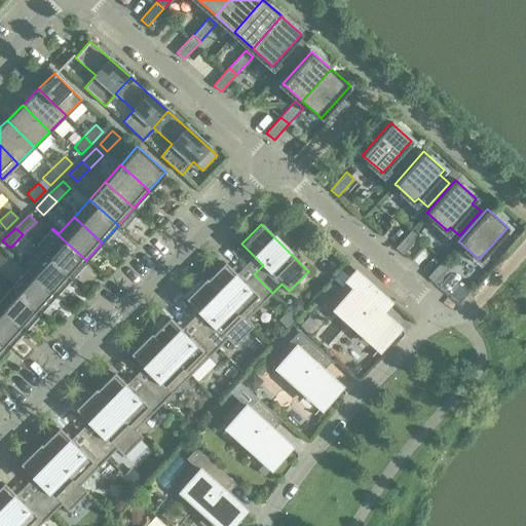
[(86,260),(51,229),(36,247),(71,277),(86,260)]
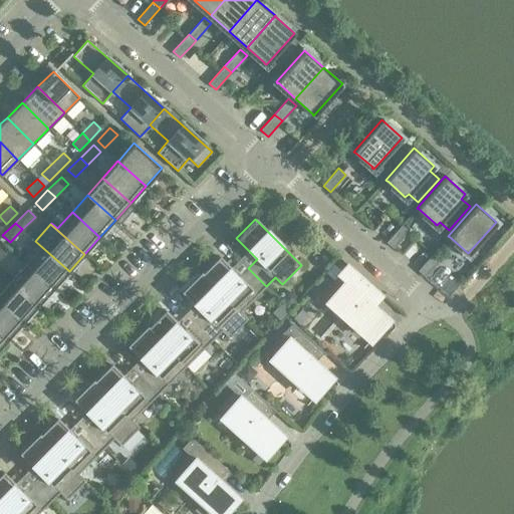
[(402,225),(386,242),(394,249),(409,231),(402,225)]
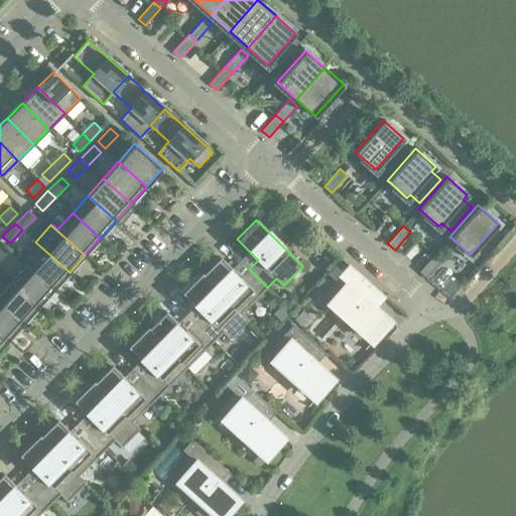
[(70,272),(35,242),(20,259),(54,289),(70,272)]
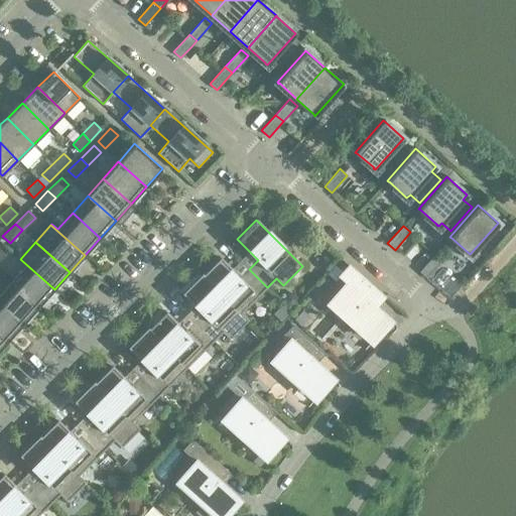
[(434,254),(419,271),(426,278),(441,260),(434,254)]
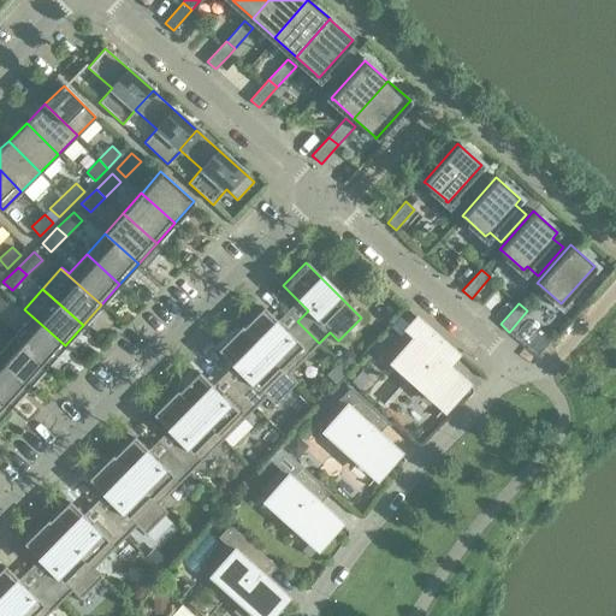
[(288,374),(319,343),(297,321),(288,332),(264,308),(243,329),(242,330),(295,384),(296,383),(288,374)]
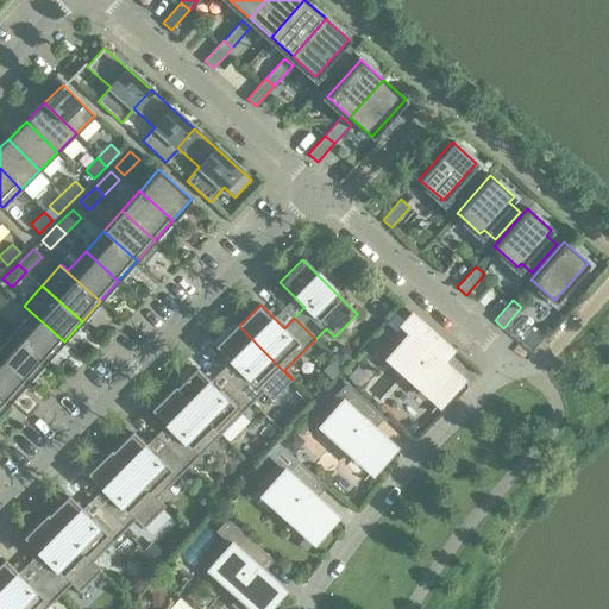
[(45,362),(64,341),(24,306),(23,307),(30,313),(13,332),(45,362)]
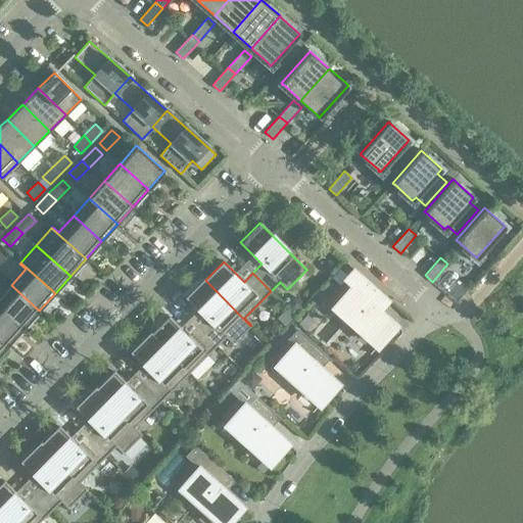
[(353,271),(328,299),(377,344),(369,353),(370,354),(397,324),(395,323),(395,324),(375,305),(382,296),(389,302),(390,301),(349,265),(348,266),(353,271)]
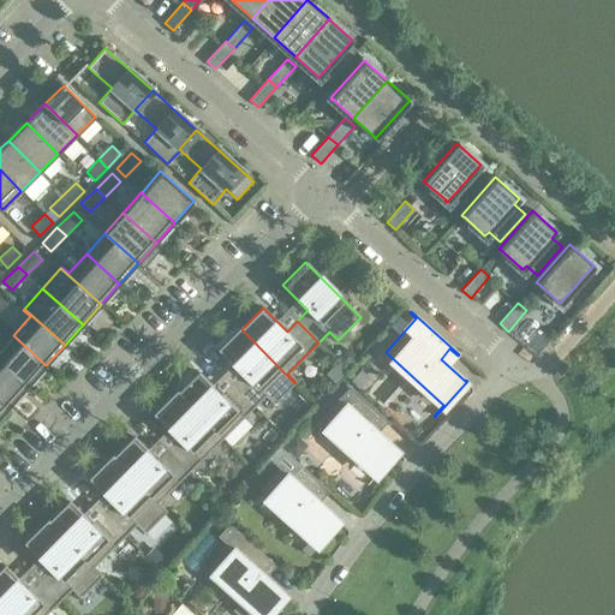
[(242,329),(243,328),(242,327),(219,350),(244,375),(233,386),(254,406),(266,395),(273,404),(294,383),(242,329)]
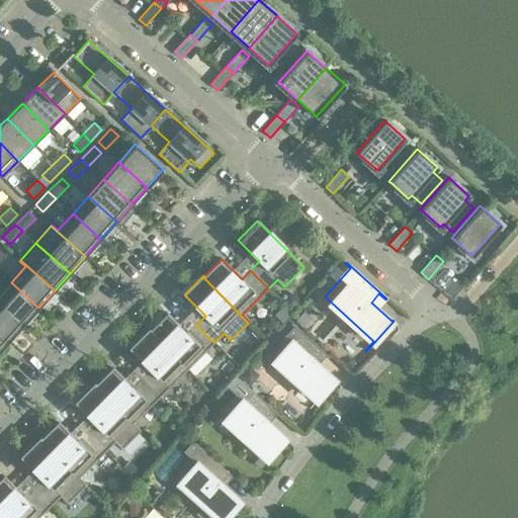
[(0,304),(23,325),(38,308),(11,282),(0,294),(0,304)]
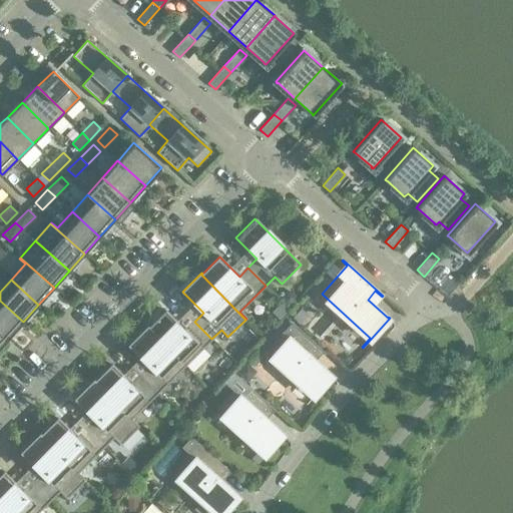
[(23,322),(0,301),(0,332),(8,339),(23,322)]
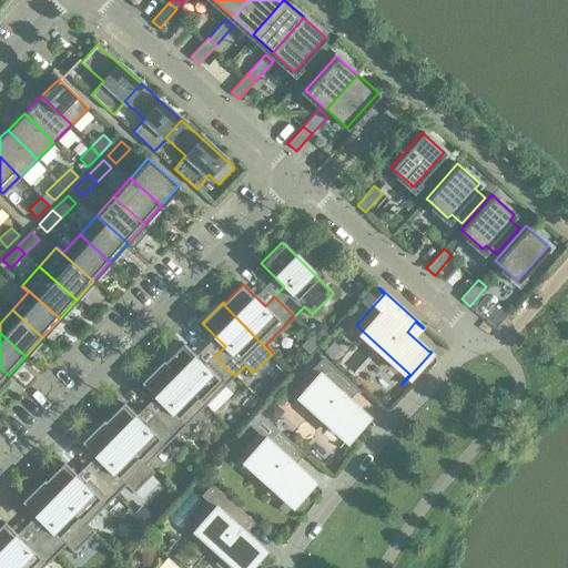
[(234,375),(215,356),(205,366),(183,344),(164,363),(163,364),(205,405),(234,375)]
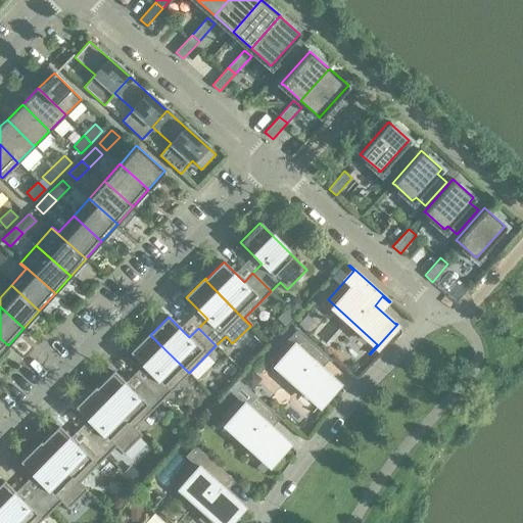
[(293,327),(295,329),(270,358),(289,375),(285,378),(299,391),(302,387),(320,402),(312,412),(313,413),(339,382),(338,381),(337,382),(317,364),(325,354),(331,361),(332,360),(294,326),(293,327)]
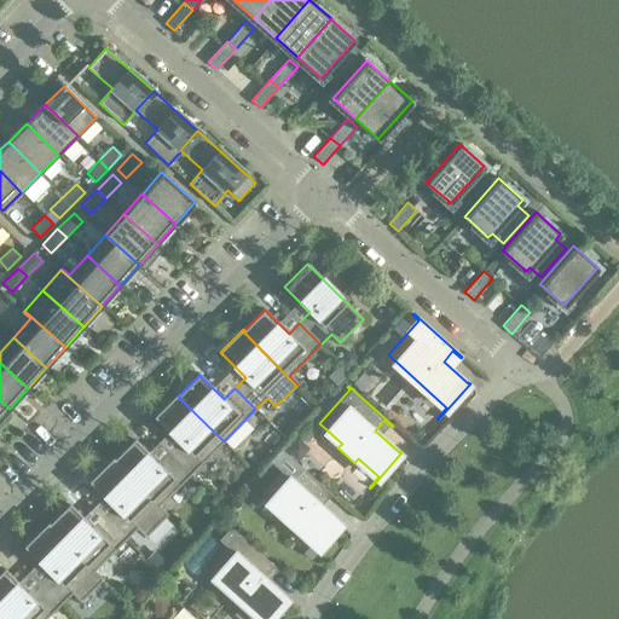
[(178,397),(179,395),(178,393),(155,416),(180,441),(169,452),(191,474),(224,441),(178,397)]
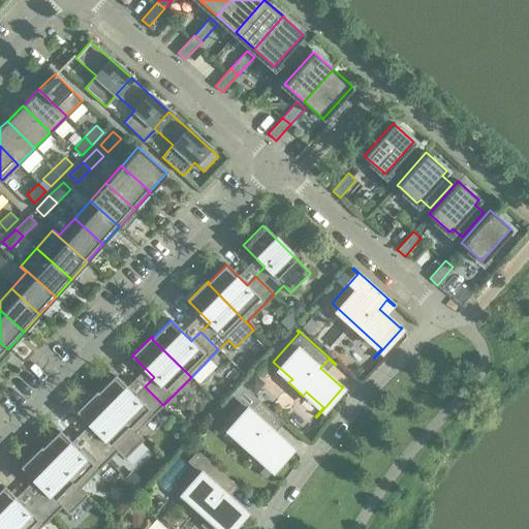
[(136,432),(163,405),(145,386),(135,396),(115,375),(97,393),(96,394),(143,440),(144,439),(136,432)]
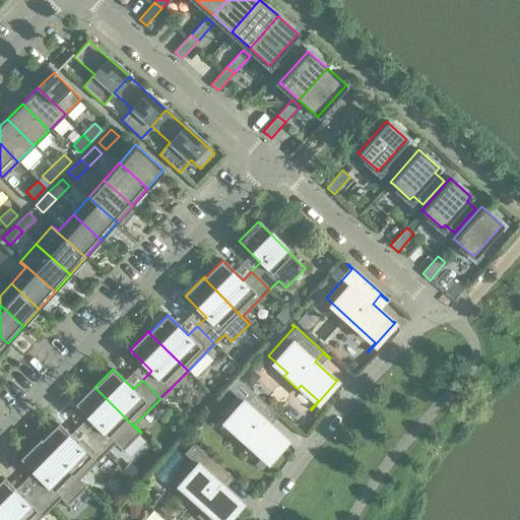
[(238,394),(237,395),(218,414),(268,459),(260,469),(261,469),(287,439),(286,438),(285,439),(265,420),(273,411),(279,417),(280,416),(237,378),(229,386),(238,394)]
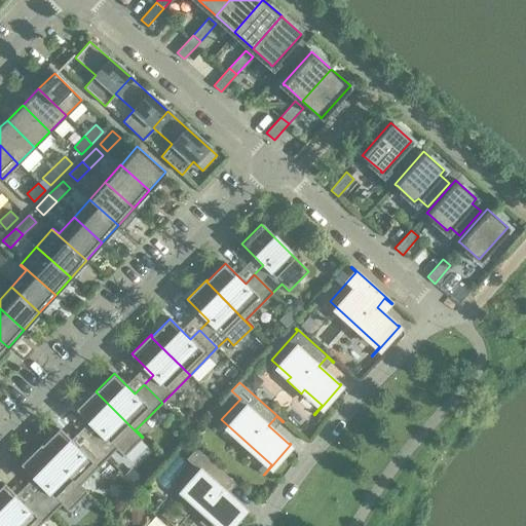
[(96,391),(97,390),(96,389),(76,409),(98,430),(88,440),(107,458),(116,449),(123,456),(142,438),(96,391)]
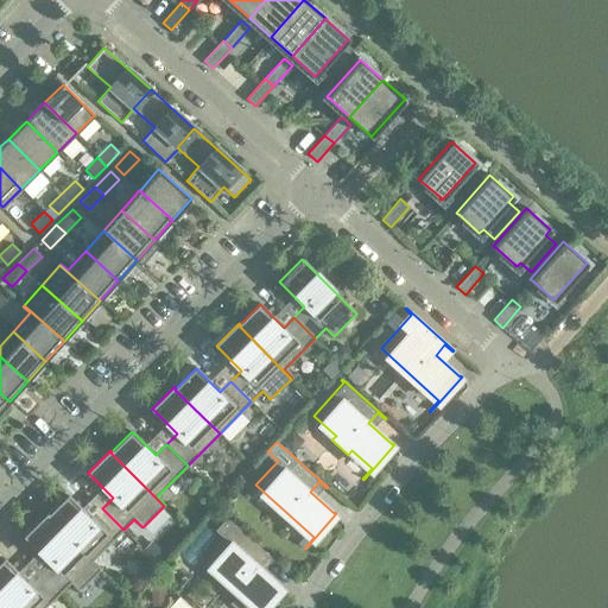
[(112,542),(124,530),(102,508),(92,519),(68,495),(49,515),(93,561),(112,542)]
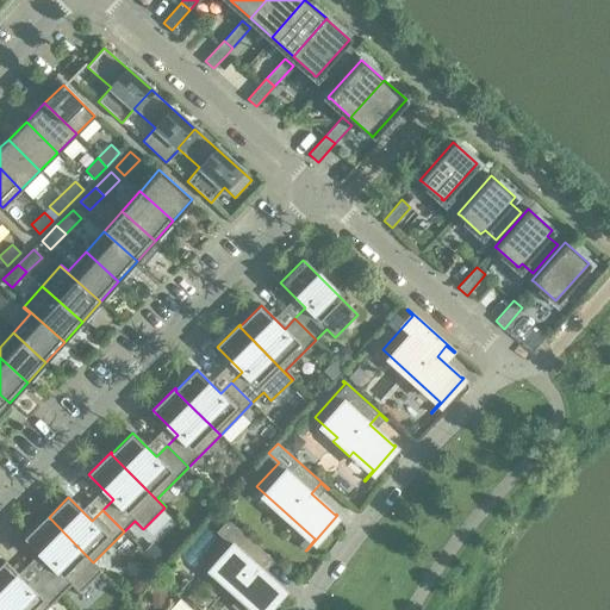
[(93,562),(49,517),(47,516),(24,539),(49,564),(38,574),(60,595),(70,584),(79,592),(101,571),(93,562)]
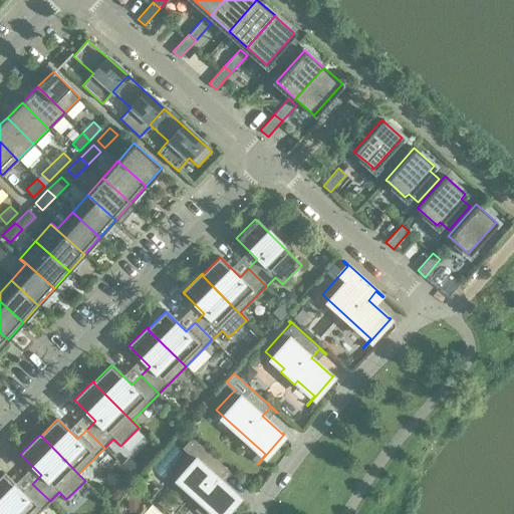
[(232,475),(192,438),(183,448),(189,454),(172,473),(217,513),(223,513),(240,497),(238,495),(238,496),(217,478),(225,469),(232,475)]
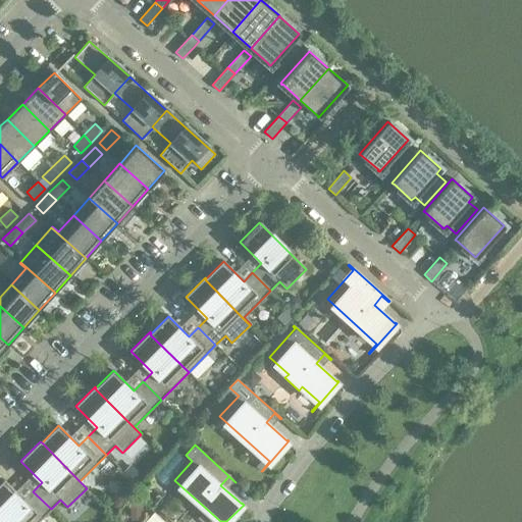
[(44,521),(42,519),(51,509),(33,491),(23,501),(4,480),(0,483),(0,513),(9,521),(44,521)]
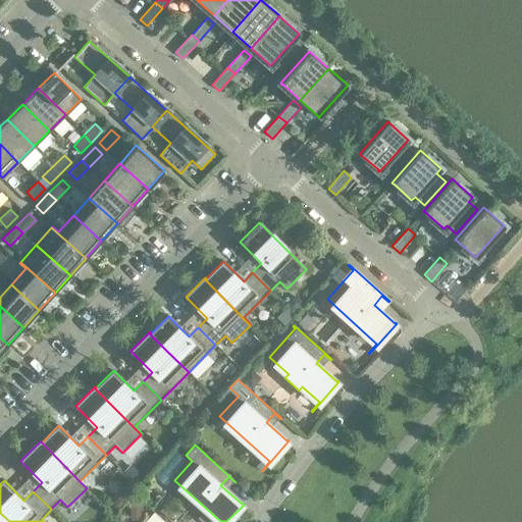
[(164,521),(153,512),(144,521),(164,521)]
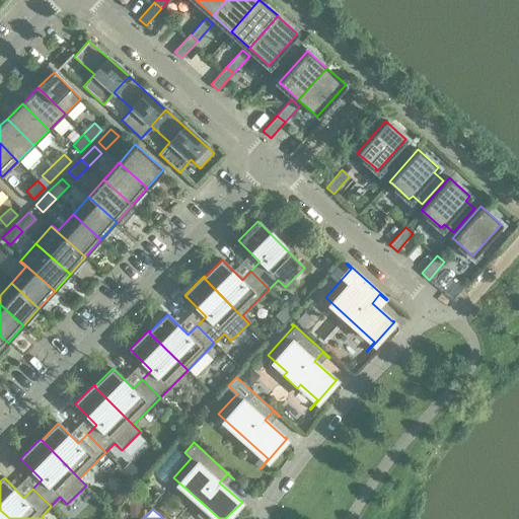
[(0,518),(9,518),(0,510),(0,518)]
